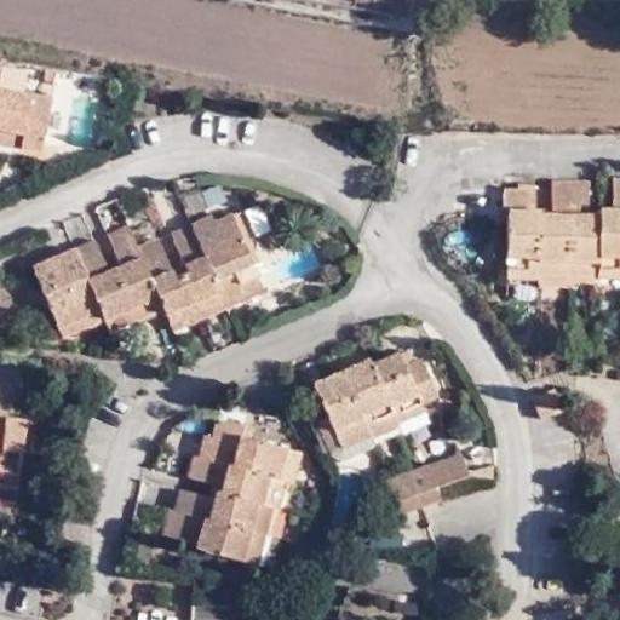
[(0,62),(0,84),(28,89),(32,68),(0,62)]
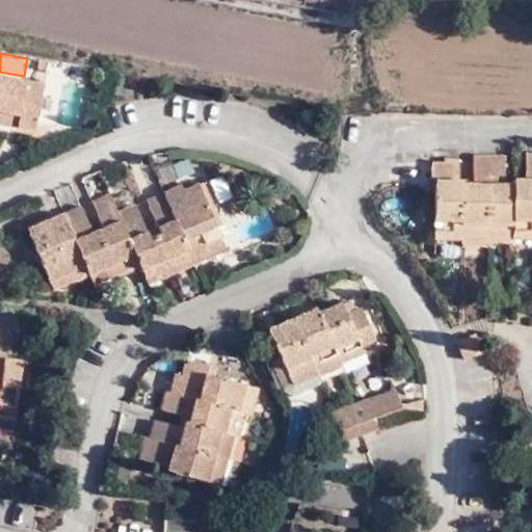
[(0,109),(23,113),(22,124),(41,127),(42,122),(48,84),(48,80),(0,72),(0,109)]
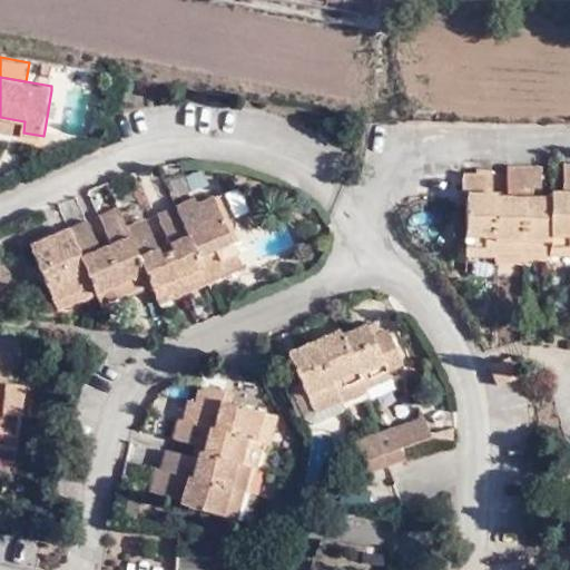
[(58,92),(51,90),(45,130),(51,130),(58,92)]
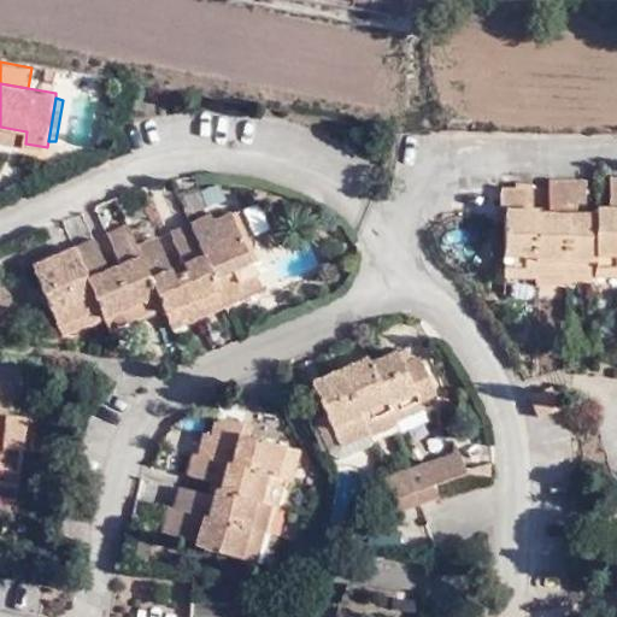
[(27,131),(0,127),(0,140),(25,144),(27,131)]
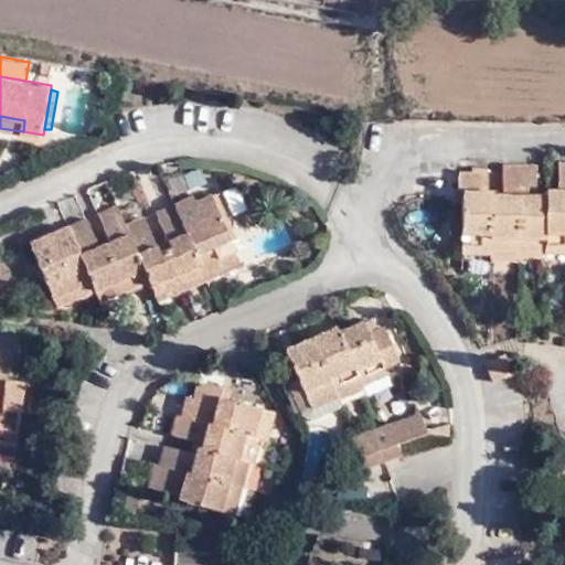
[(564,202),(564,136),(564,158),(564,166),(554,164),(553,172),(545,171),(545,164),(544,135),(509,135),(509,159),(498,160),(497,134),(476,132),(476,140),(464,138),(464,160),(471,160),(470,209),(553,208),(553,202),(564,202)]
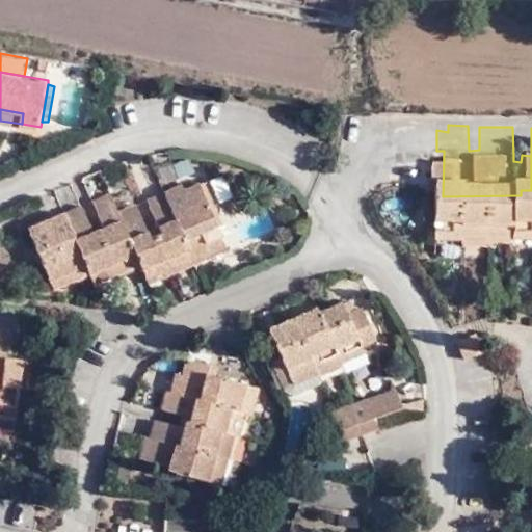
[(134,254),(139,264),(143,274),(168,263),(189,254),(223,238),(196,180),(185,186),(181,181),(143,197),(157,223),(160,231),(151,235),(147,227),(134,202),(121,208),(111,189),(89,200),(102,224),(106,232),(98,236),(94,229),(80,203),(26,228),(50,280),(84,264),(87,272),(89,274),(134,254)]
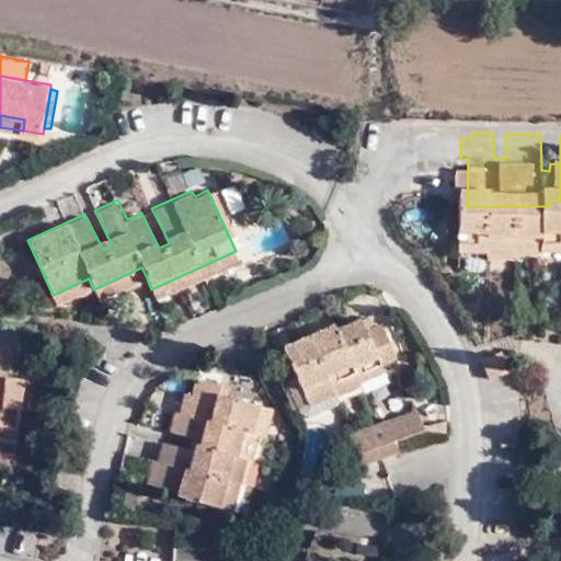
[(550,220),(560,220),(560,201),(549,201),(549,206),(550,220)]
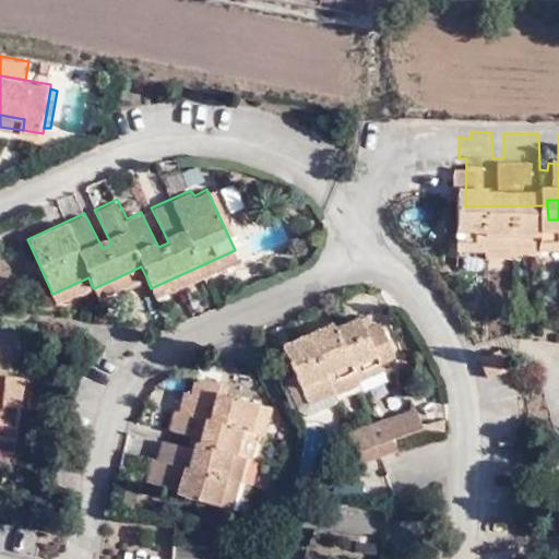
[(548,219),(547,205),(465,206),(465,225),(548,223),(548,219)]
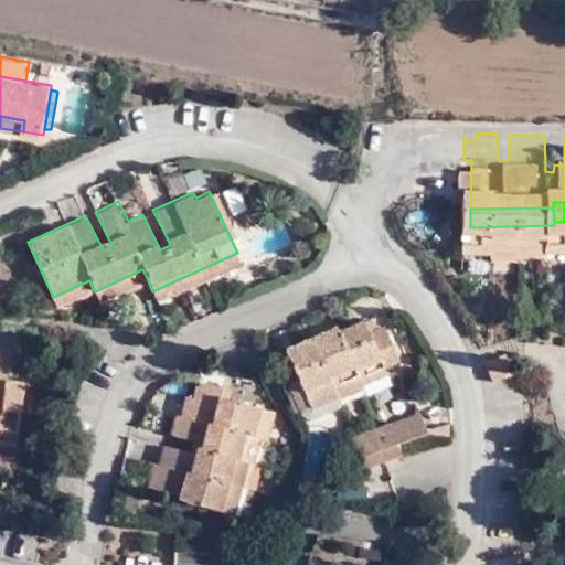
[(170,245),(167,237),(156,241),(160,249),(170,245)]
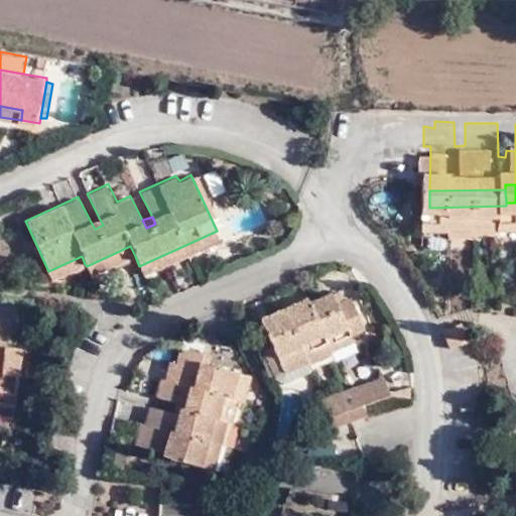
[(99,218),(91,222),(95,229),(103,225),(99,218)]
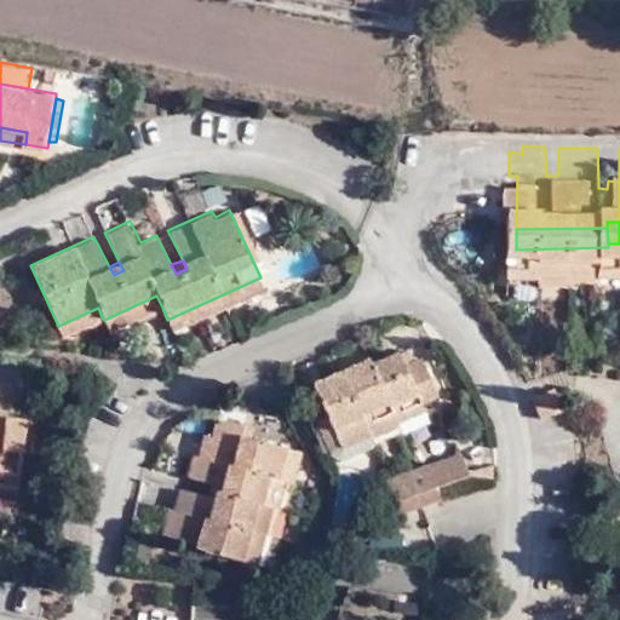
[(220,296),(225,305),(265,287),(260,277),(220,296)]
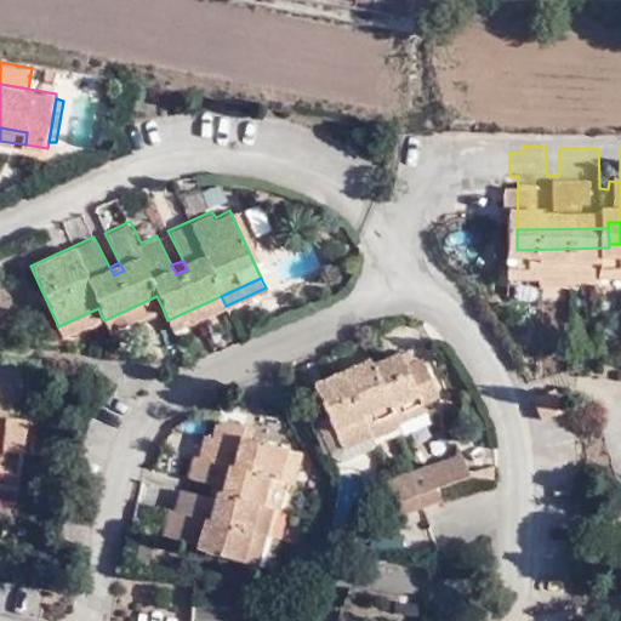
[(108,331),(163,308),(157,296),(104,320),(108,331)]
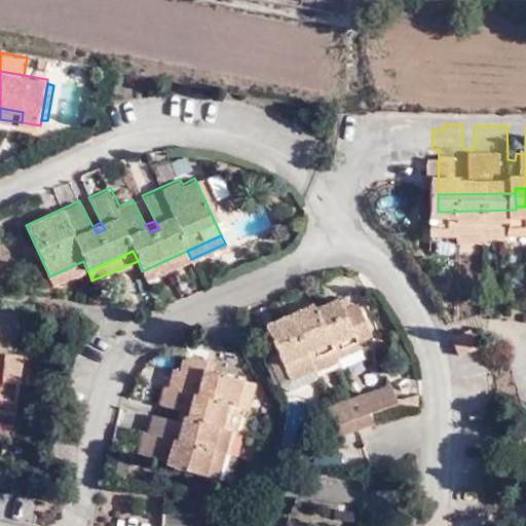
[(166,260),(171,268),(191,259),(187,251),(166,260)]
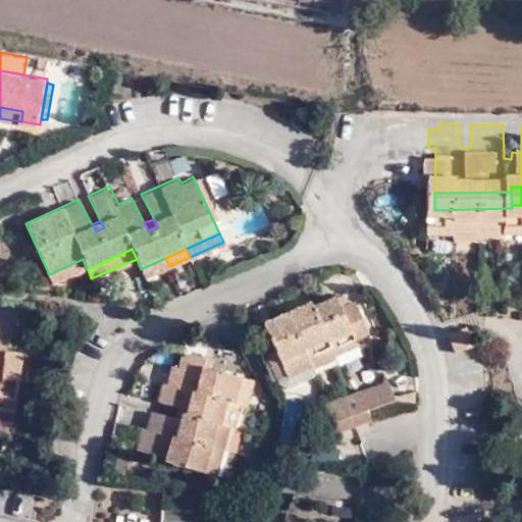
[(165,258),(141,269),(145,276),(169,266),(165,258)]
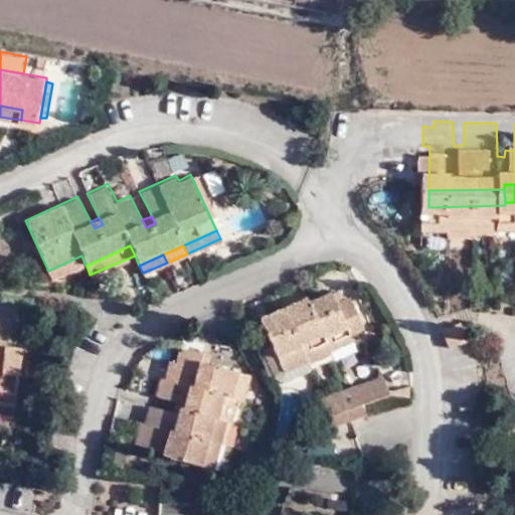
[(52,279),(84,264),(81,255),(48,271),(52,279)]
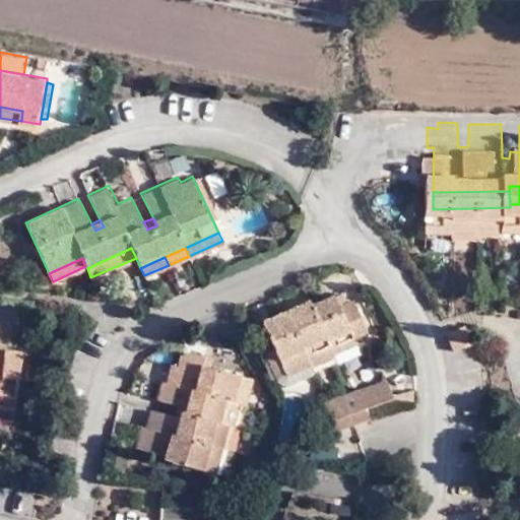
[(309,373),(334,364),(335,366),(360,356),(352,339),(367,334),(354,303),(340,309),(335,297),(311,306),(309,301),(259,321),(270,349),(261,353),(272,381),(273,382),(275,384),(277,386),(279,386),(281,387),(283,386),(285,386),(310,376),(309,373)]
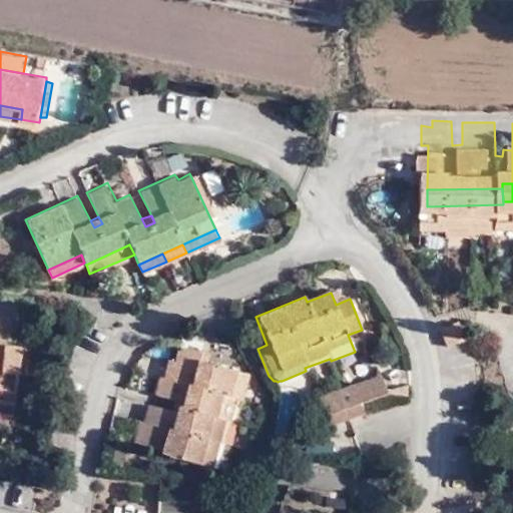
[(0,402),(14,404),(20,346),(5,344),(5,340),(0,339),(0,402)]
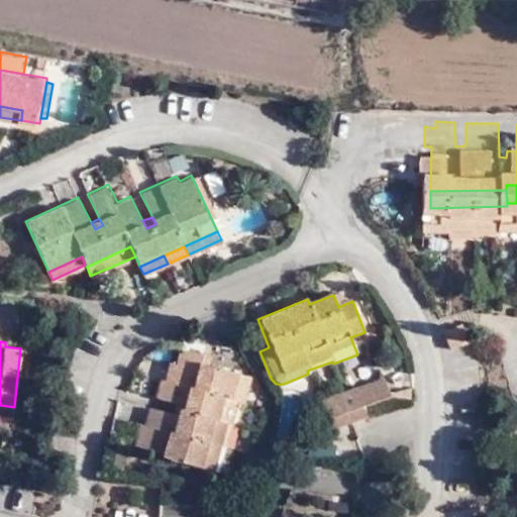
[(246,376),(214,368),(205,366),(208,355),(187,350),(183,367),(172,364),(167,382),(232,399),(240,401),(246,376)]
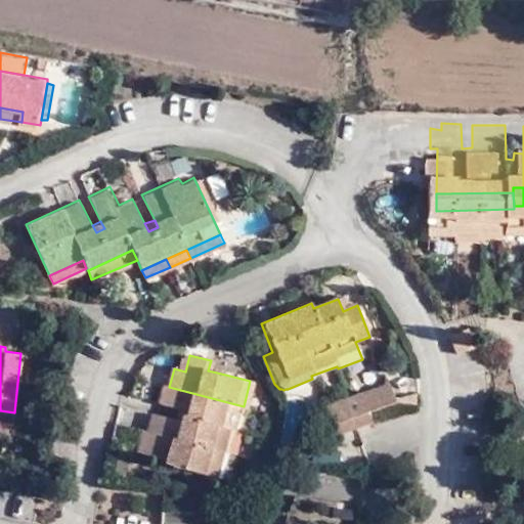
[(208,370),(217,373),(219,362),(211,360),(208,370)]
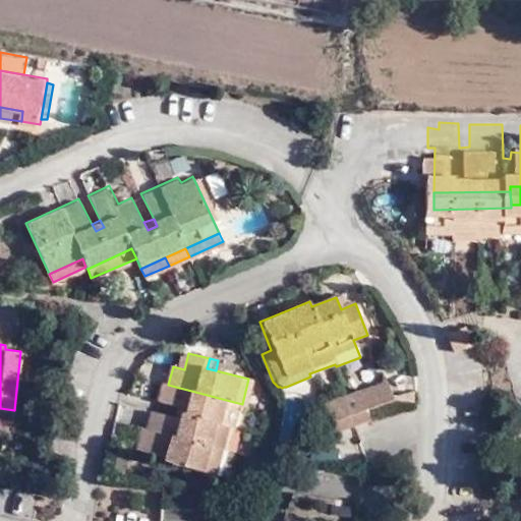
[(257,382),(248,379),(242,404),(251,406),(257,382)]
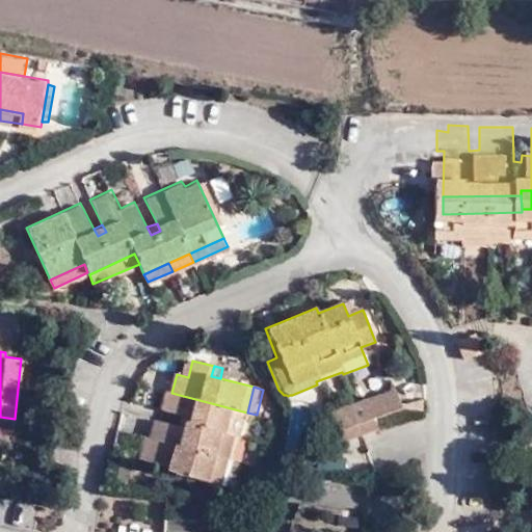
[(339,439),(374,427),(371,417),(398,407),(393,390),(329,410),(339,439)]
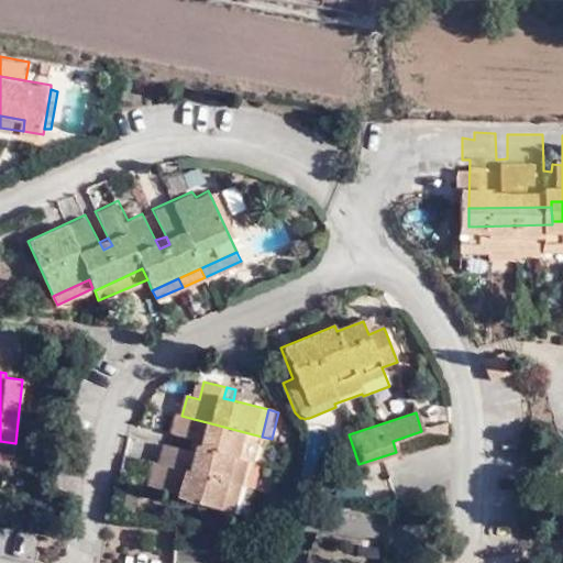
[(253,434),(181,416),(178,415),(174,432),(197,439),(211,442),(209,451),(239,459),(246,460),(253,434)]
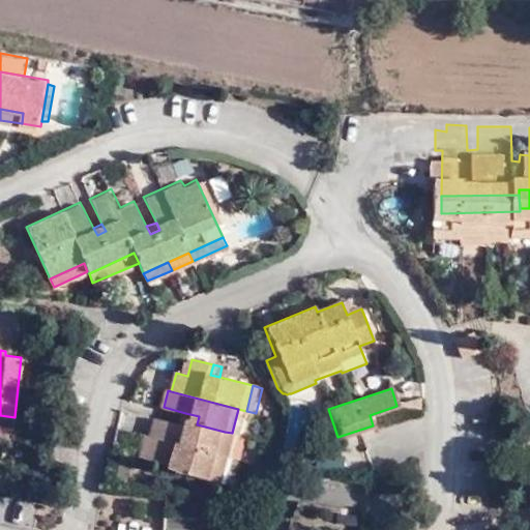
[(240,435),(246,411),(238,409),(232,433),(235,434),(240,435)]
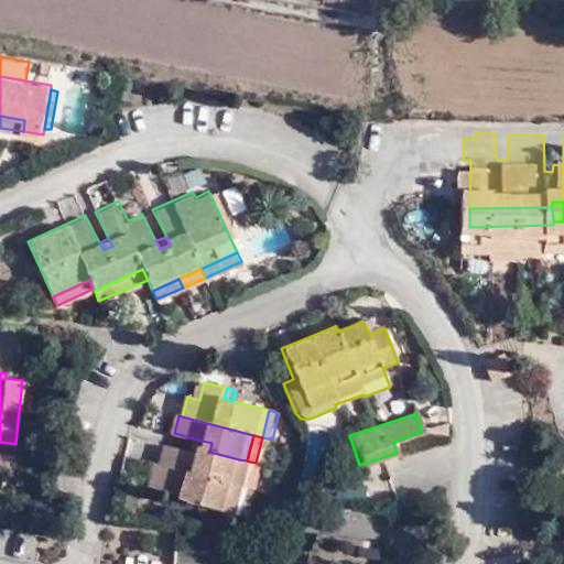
[(212,443),(197,440),(194,452),(208,455),(209,452),(212,443)]
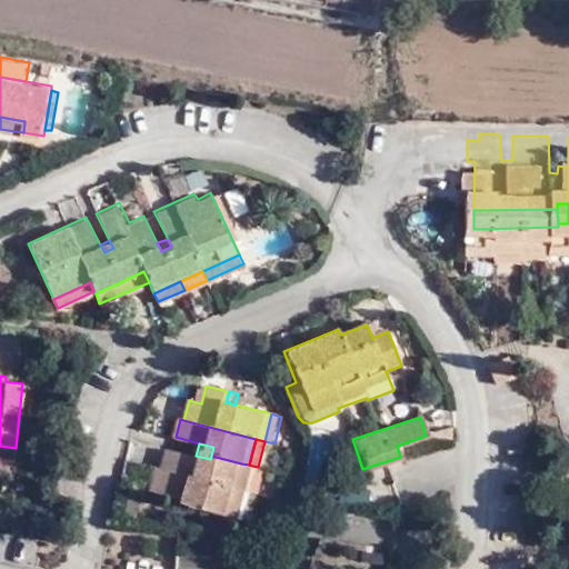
[(0,446),(0,458),(15,460),(16,448),(0,446)]
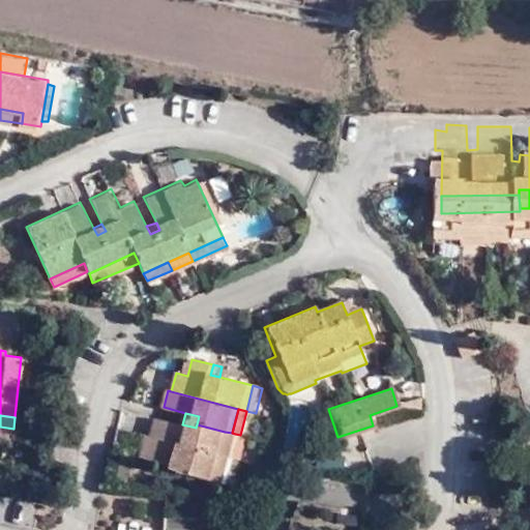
[(196,428),(182,424),(156,417),(151,436),(219,453),(225,432),(197,424),(196,428)]
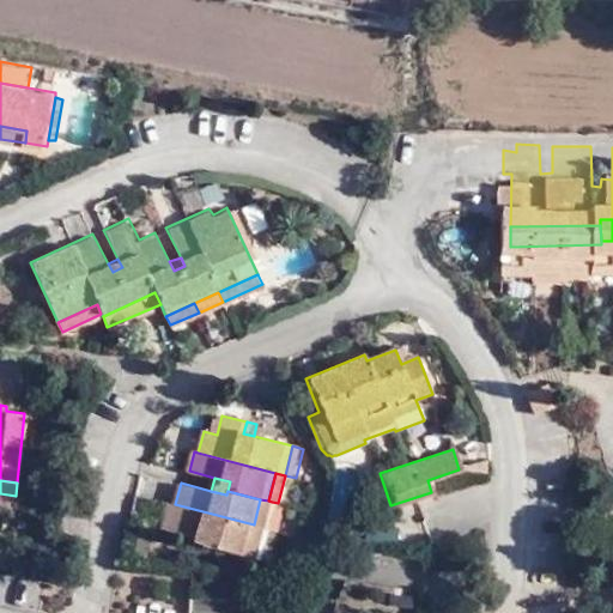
[(265,528),(272,502),(268,501),(260,499),(254,525),(265,528)]
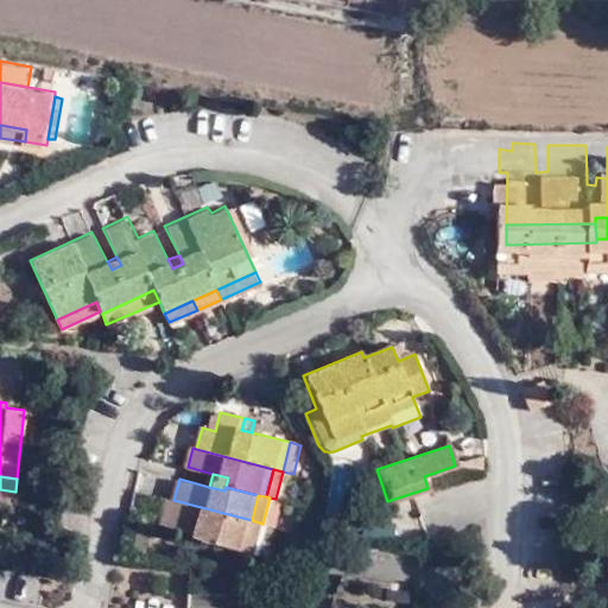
[(252,520),(173,500),(166,499),(159,524),(191,532),(189,540),(242,553),(252,520)]
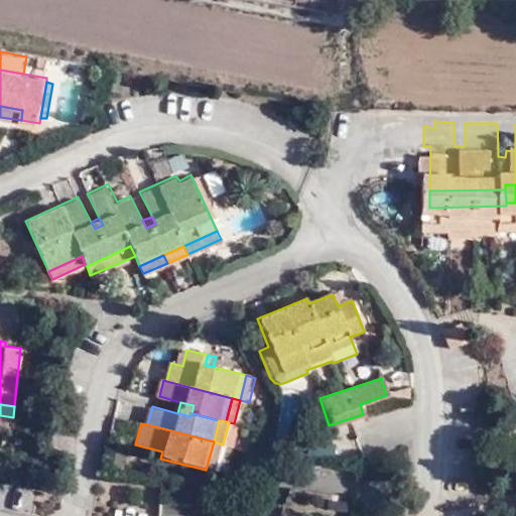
[(216,473),(223,444),(214,441),(206,470),(216,473)]
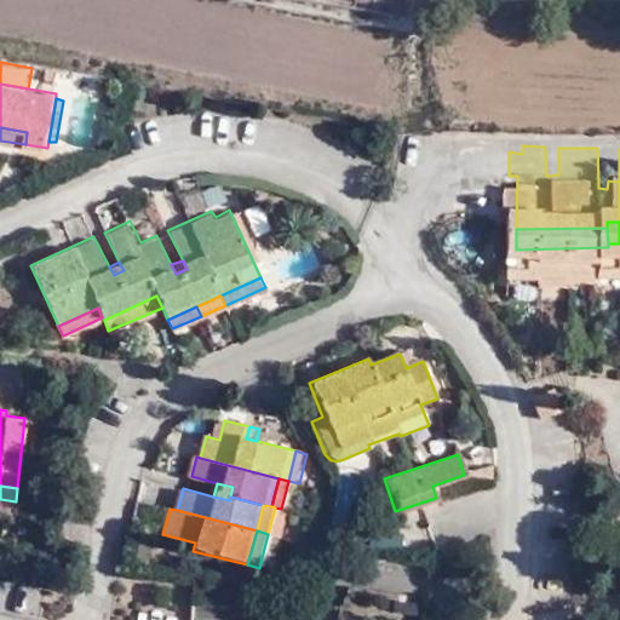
[(199,619),(320,619),(321,615),(202,601),(199,619)]
